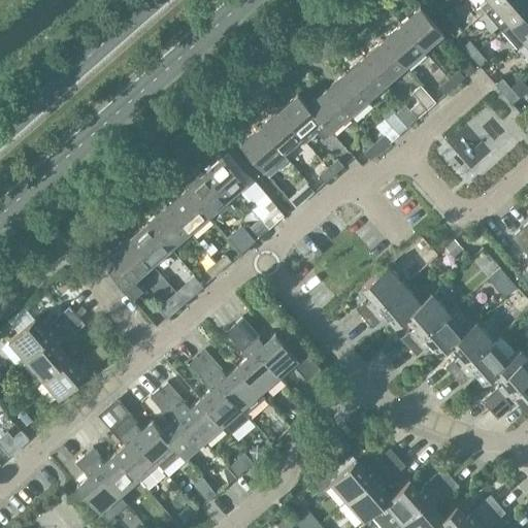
[(498,0),(485,0),(476,7),(482,14),(484,12),(493,5),(498,0)]
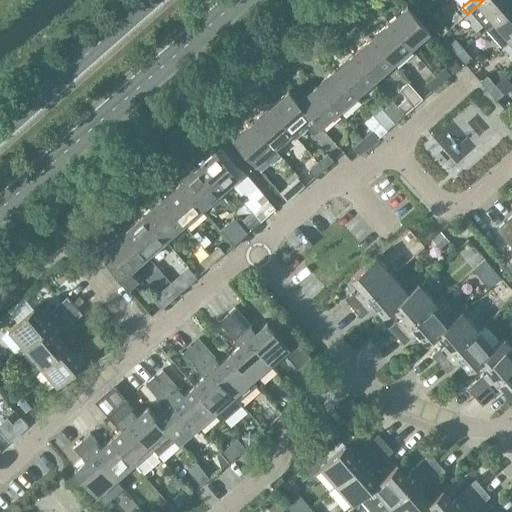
[(469,12),(485,30),(511,6),(511,0),(483,0),(478,5),(469,12)]
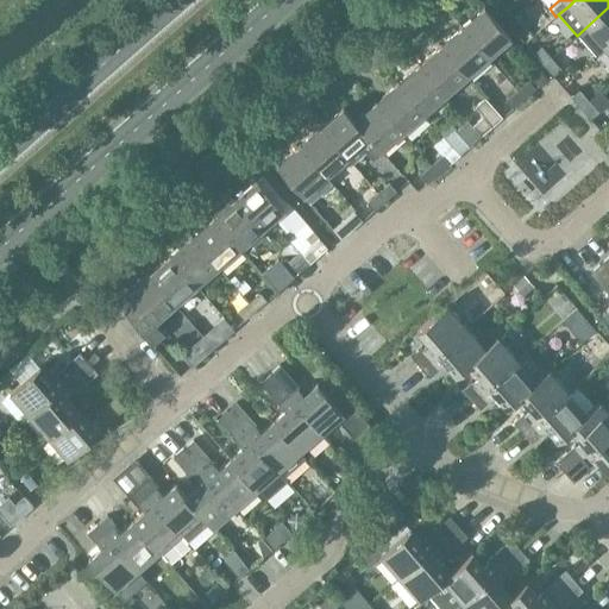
[(497,11),(507,22),(515,14),(506,4),(497,11)]
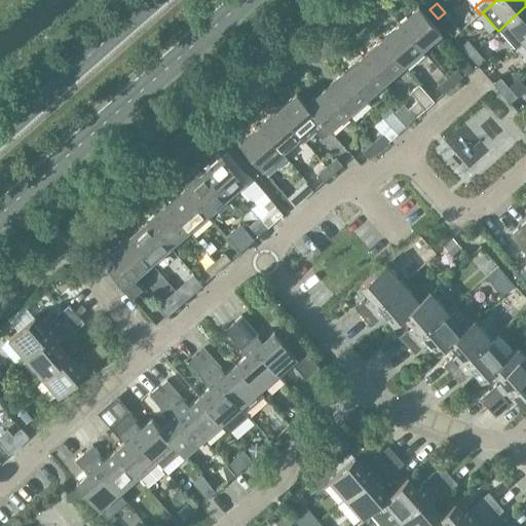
[(418,6),(400,24),(422,49),(442,33),(418,6)]
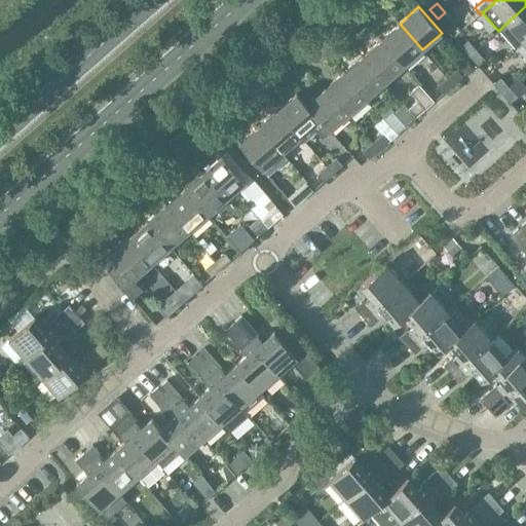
[(515,49),(524,42),(523,42),(525,39),(525,6),(498,31),(515,49)]
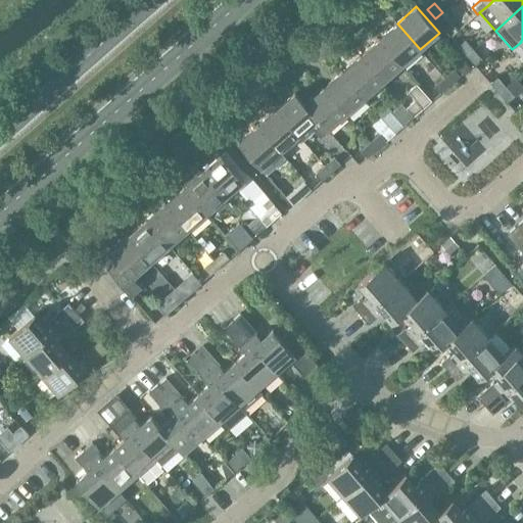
[(442,12),(435,18),(443,29),(450,22),(442,12)]
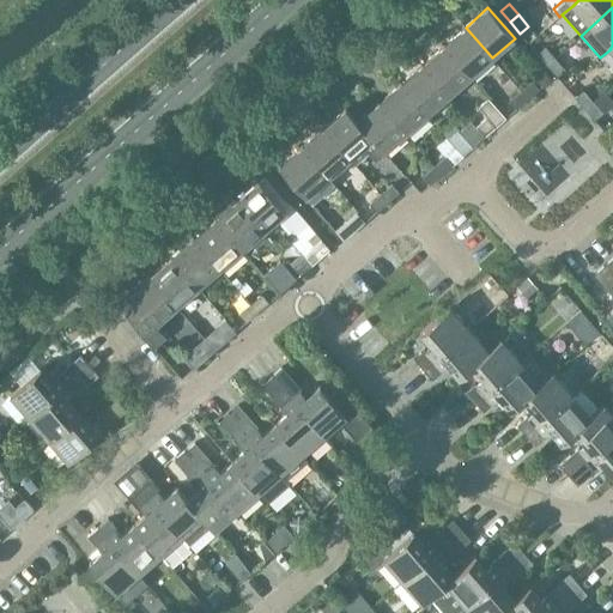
[(466,28),(444,46),(471,77),(492,58),(466,28)]
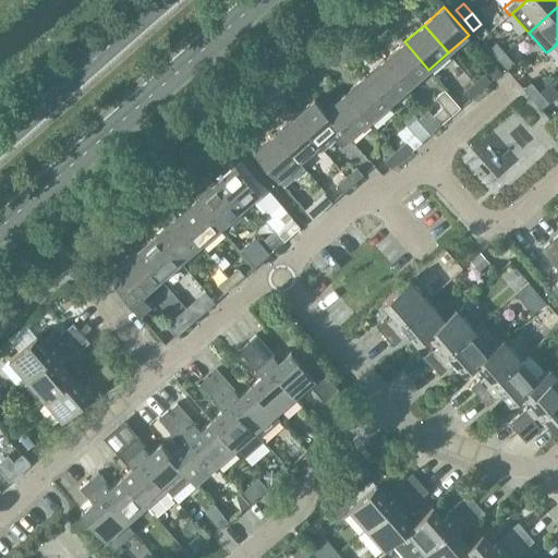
[(404,41),(385,59),(409,87),(428,70),(404,41)]
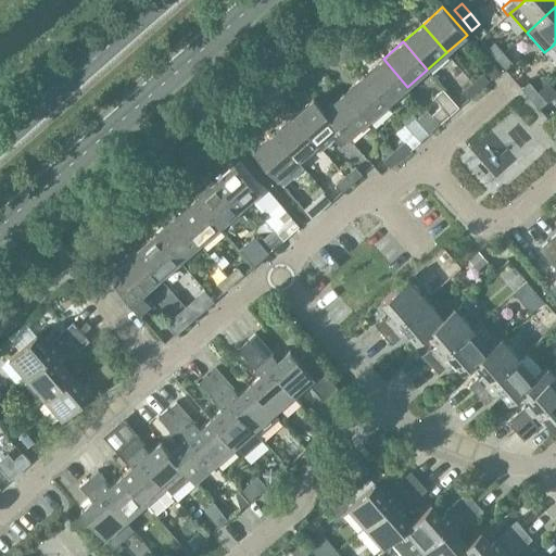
[(488,49),(496,60),(504,52),(495,42),(488,49)]
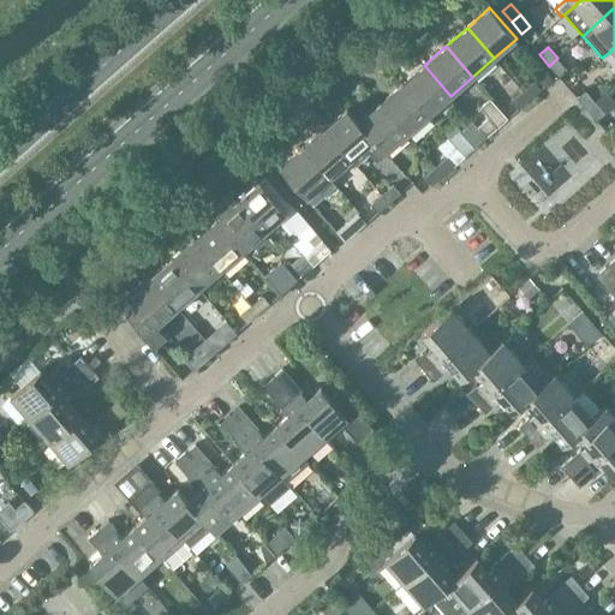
[(557,58),(549,66),(560,77),(568,70),(557,58)]
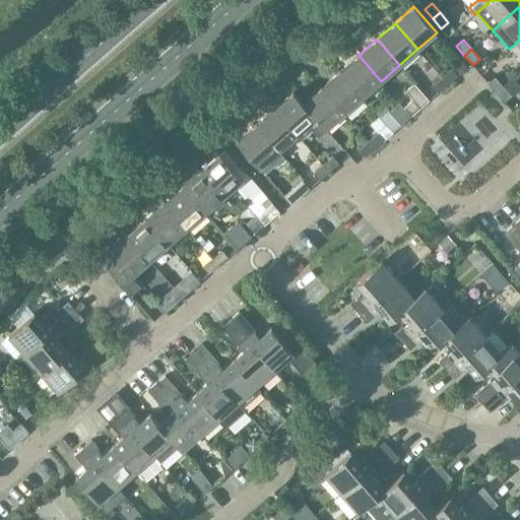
[(359,55),(340,71),(364,96),(381,81),(359,55)]
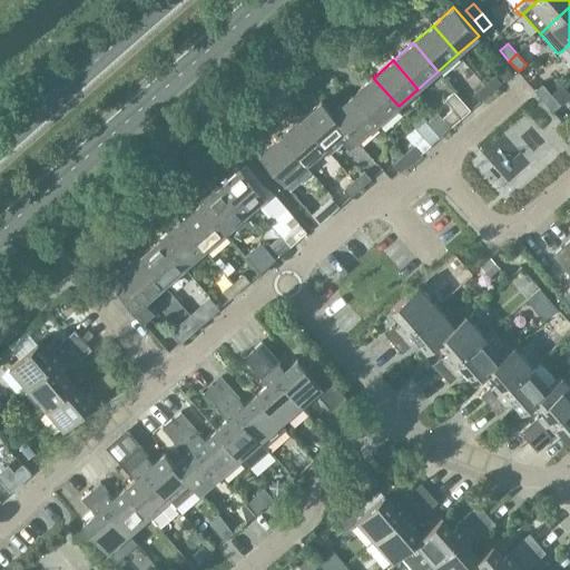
[(495,76),(484,85),(491,92),(502,84),(495,76)]
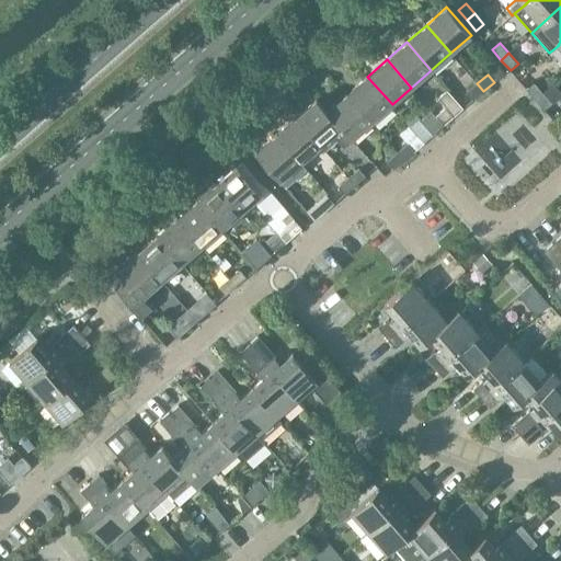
[(367,77),(347,93),(373,122),(392,104),(367,77)]
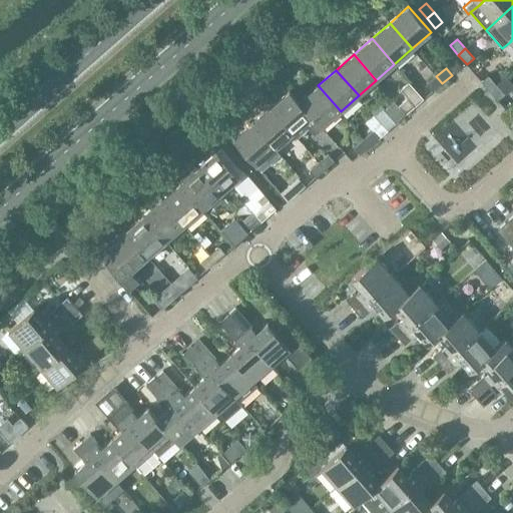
[(481,81),(489,91),(496,85),(488,75),(481,81)]
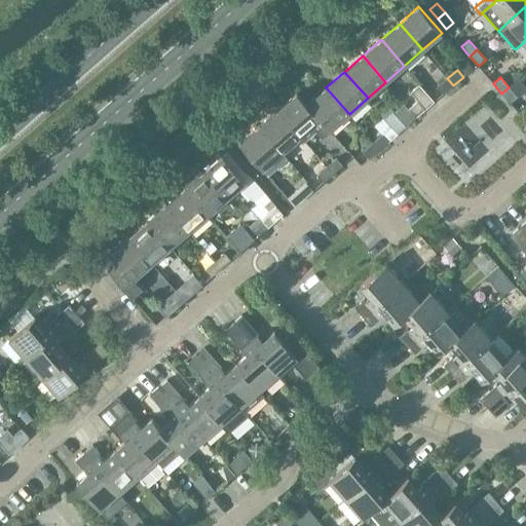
[(453,85),(447,78),(438,86),(444,94),(453,85)]
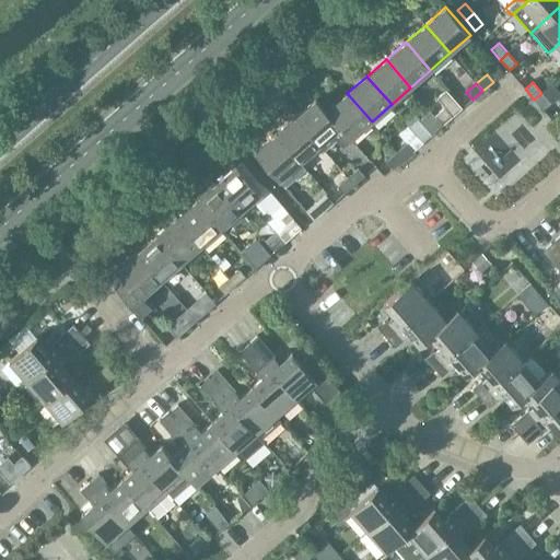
[(445,106),(434,116),(436,118),(443,126),(446,123),(454,116),(463,108),(446,91),(438,98),(445,106)]
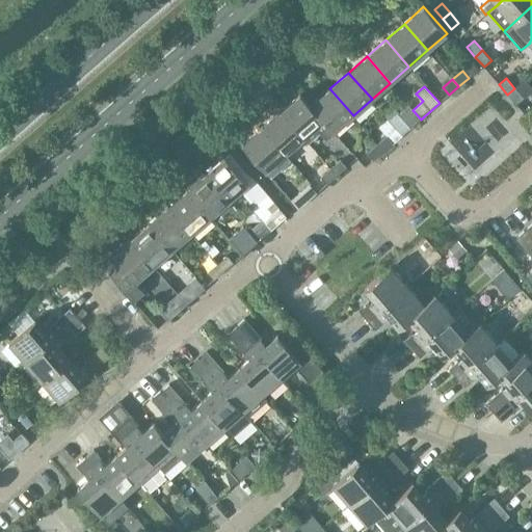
[(329,88),(311,105),(324,121),(323,122),(333,133),(353,115),(329,88)]
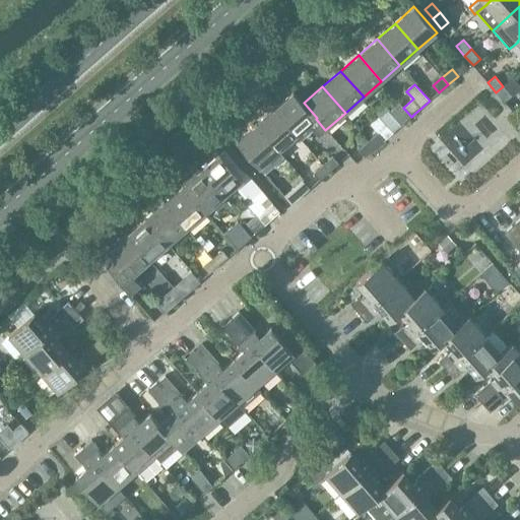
[(503,86),(496,92),(505,102),(512,95),(503,86)]
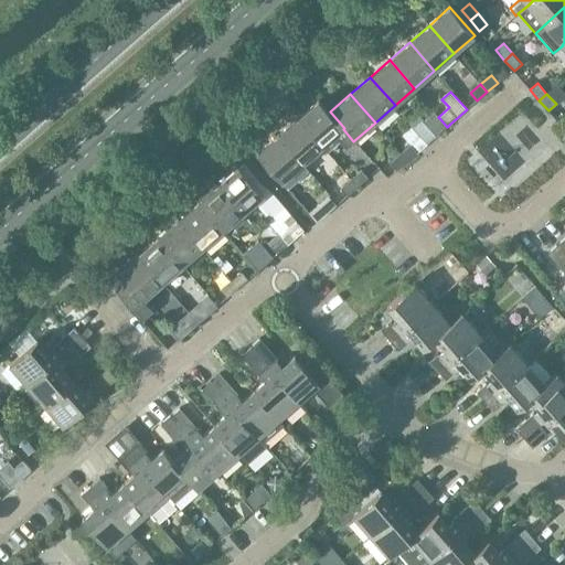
[(319,100),(298,118),(323,147),(328,152),(340,141),(347,149),(354,142),(353,141),(343,129),(344,128),(330,112),(319,100)]
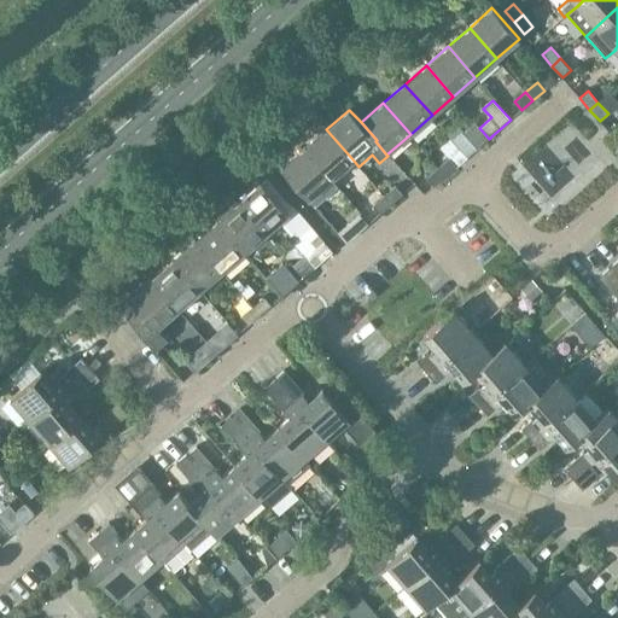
[(476,123),(464,133),(471,140),(478,149),(489,139),(482,130),(479,128),(476,123)]
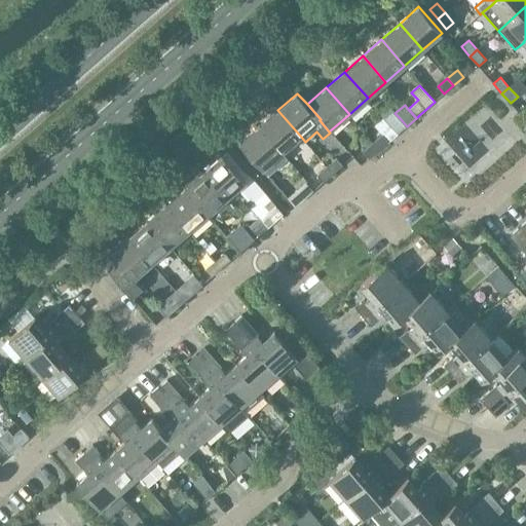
[(277,110),(259,126),(283,152),(301,137),(277,110)]
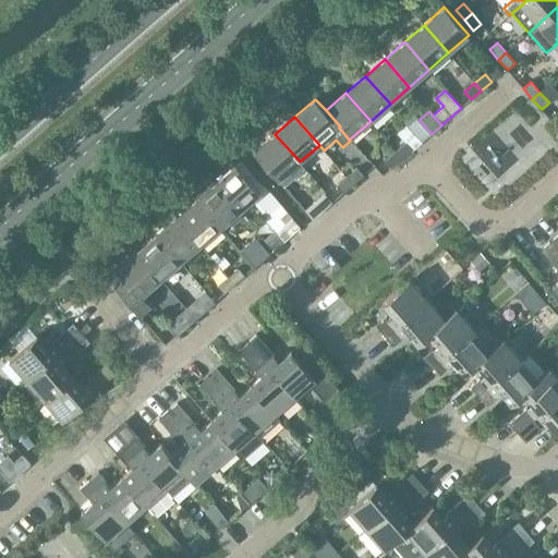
[(300,161),(275,134),(254,152),(279,180),(300,161)]
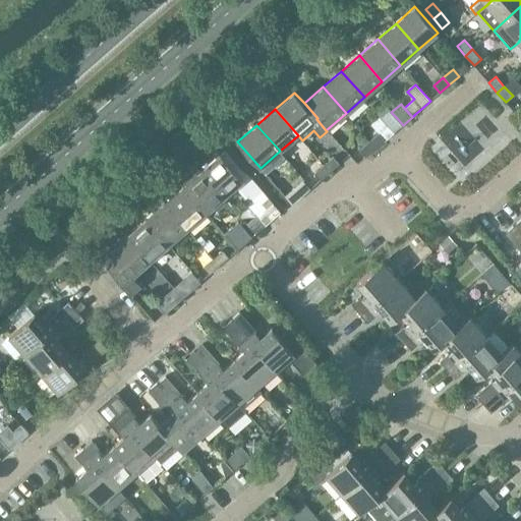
[(379,133),(369,141),(375,149),(385,140),(379,133)]
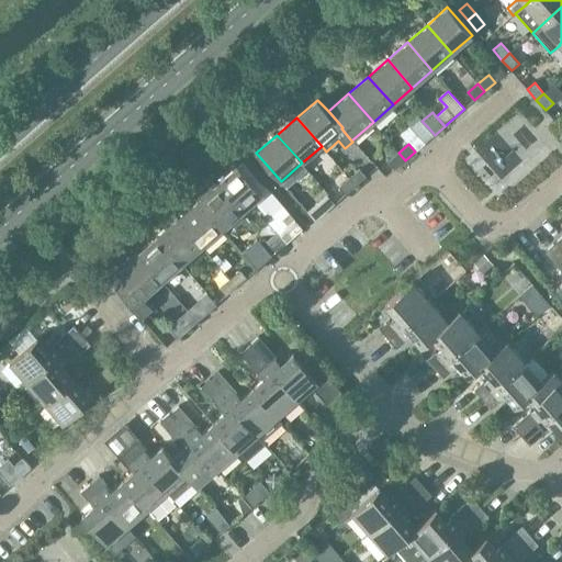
[(405,160),(398,153),(389,163),(394,169),(405,160)]
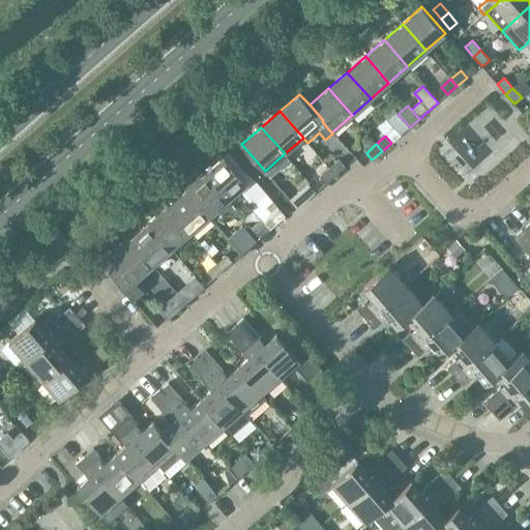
[(270,229),(285,216),(252,178),(247,174),(228,153),(224,156),(205,173),(228,200),(239,190),(248,202),(247,203),(264,222),(270,229)]
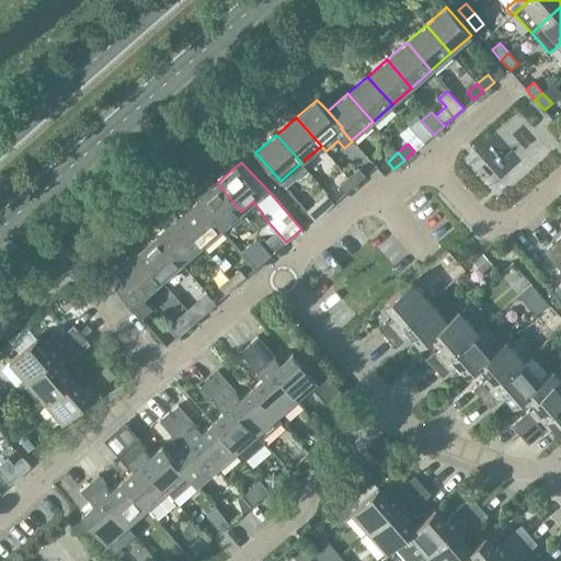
[(359,169),(348,178),(356,185),(366,176),(359,169)]
